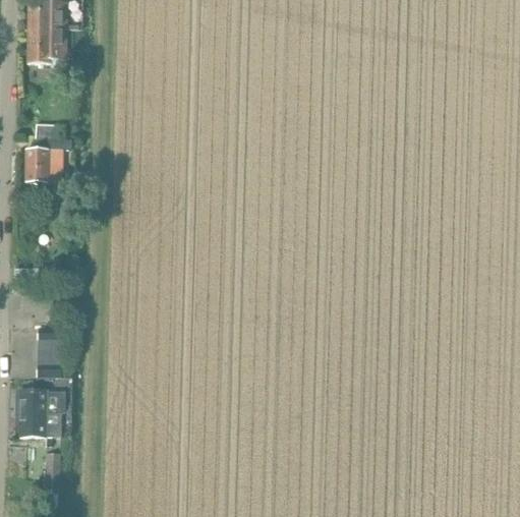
[(29,0),(29,29),(67,29),(67,2),(52,1),(52,0),(29,0)]
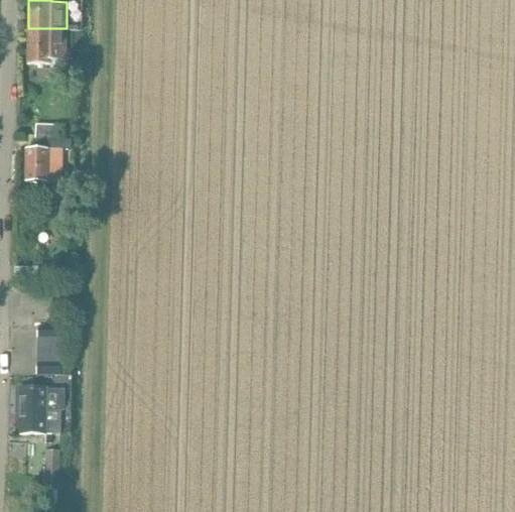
[(50,62),(50,58),(66,58),(67,28),(28,28),(27,61),(50,62)]
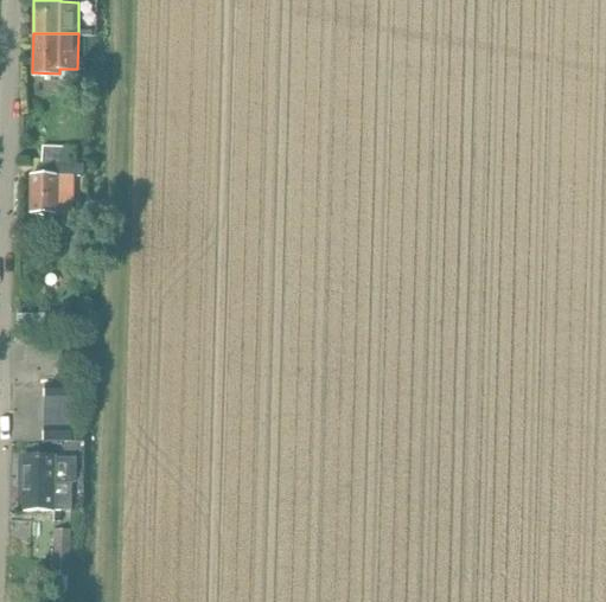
[(43,160),(75,160),(75,145),(43,145),(43,160)]
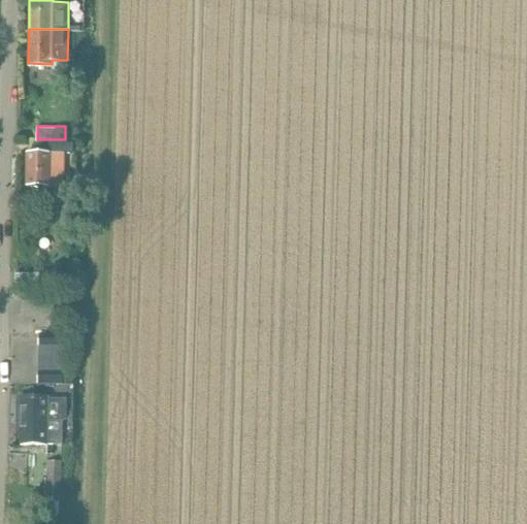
[(64,186),(64,155),(64,151),(72,151),(72,145),(50,145),(50,151),(27,151),(26,185),(64,186)]
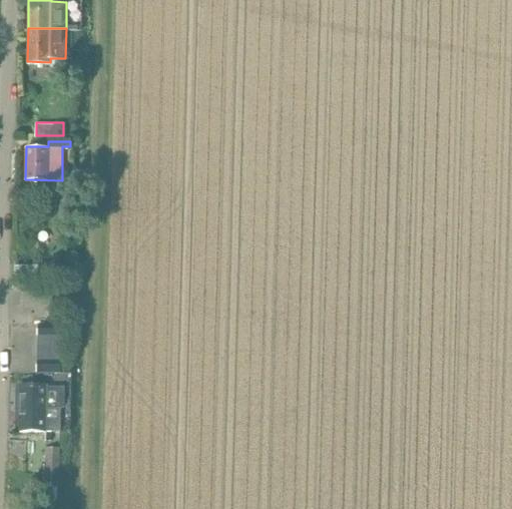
[(51,203),(64,204),(65,191),(52,190),(51,203)]
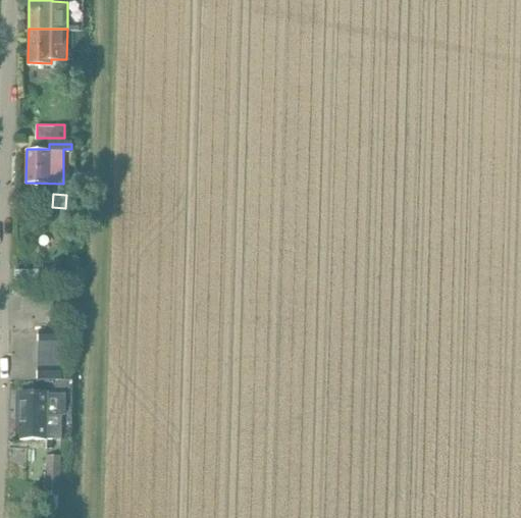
[(16,267),(15,279),(39,280),(40,268),(16,267)]
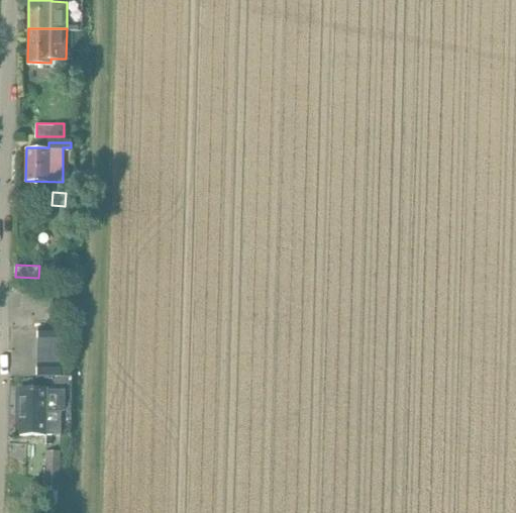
[(37,322),(37,336),(62,336),(62,323),(37,322)]
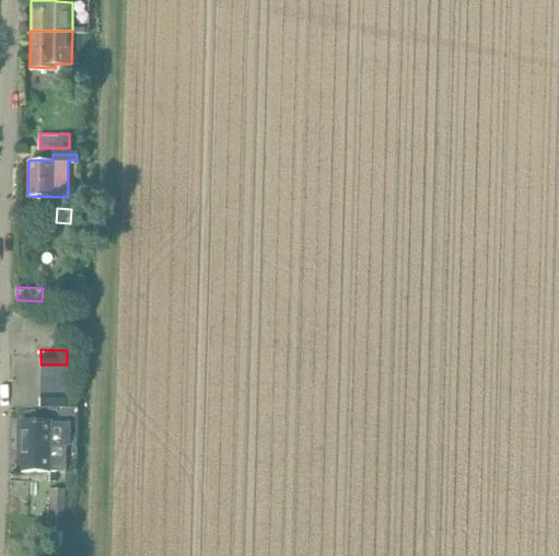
[(39,391),(66,392),(67,365),(41,365),(39,391)]
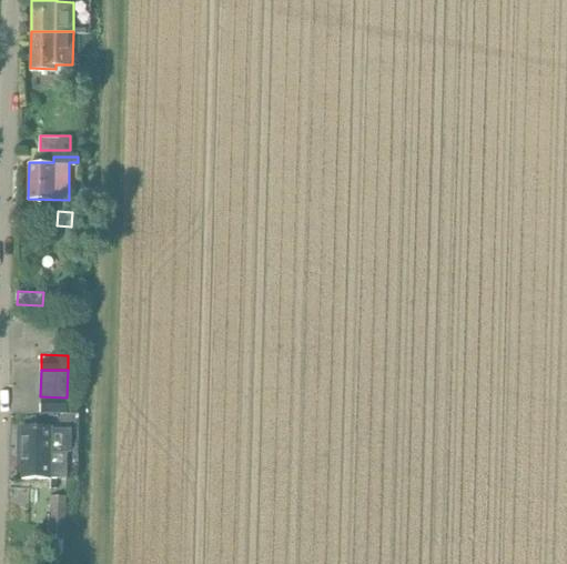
[(67,411),(67,398),(40,396),(40,410),(67,411)]
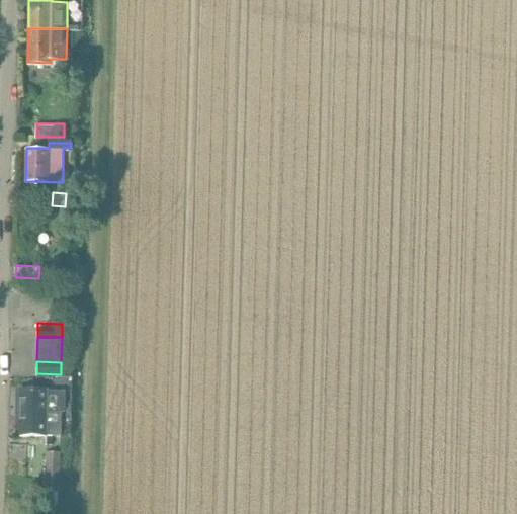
[(20,388),(19,432),(47,433),(47,388),(20,388)]
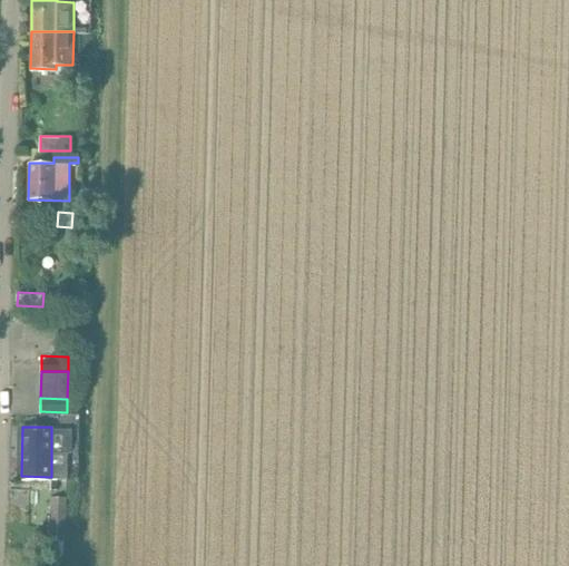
[(37,554),(61,554),(65,554),(65,539),(67,539),(67,495),(51,495),(50,539),(37,538),(37,554)]
